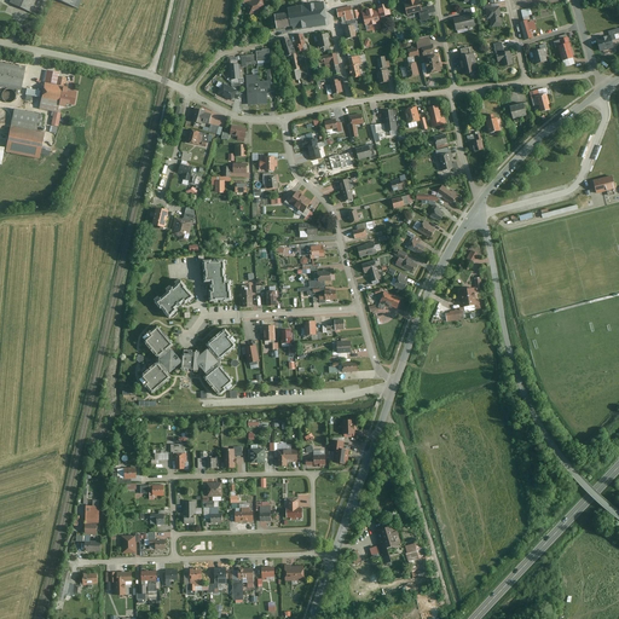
[(10,0),(10,3),(36,16),(42,0),(10,0)]
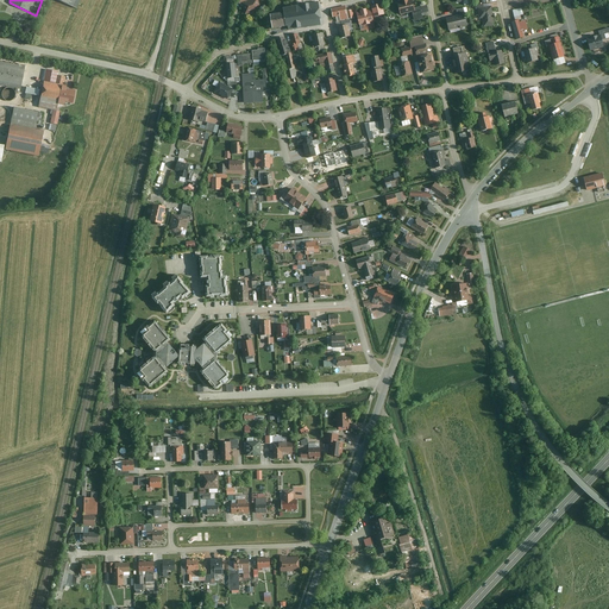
[(258,0),(252,0),(242,4),(245,16),(262,11),(258,0)]
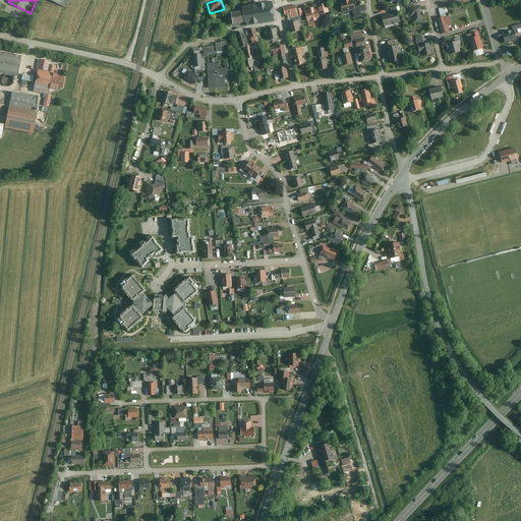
[(343,0),(344,0),(340,1),(343,13),(353,10),(356,9),(355,7),(353,0),(343,0)]
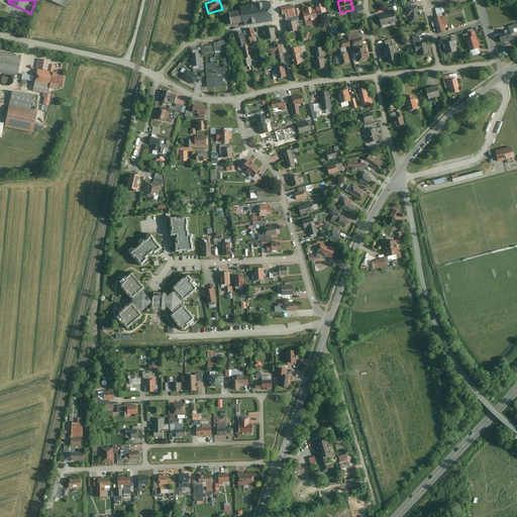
[(306,10),(302,11),(304,21),(318,19),(318,15),(327,13),(325,3),(315,5),(315,8),(312,9),(311,7),(306,8),(306,10)]
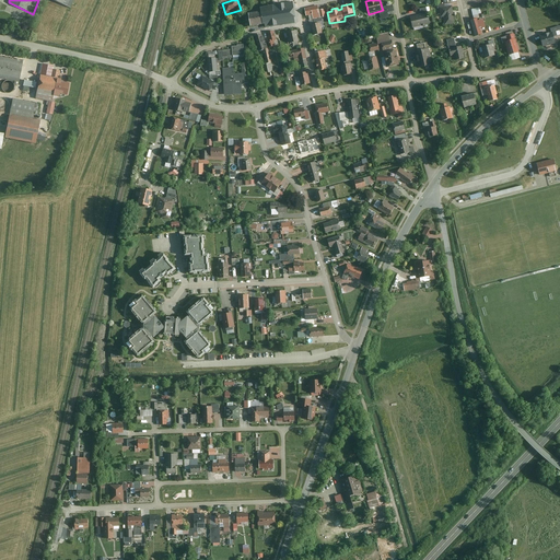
[(260,11),(247,13),(249,27),(265,24),(265,28),(296,23),(293,6),(275,8),(275,6),(260,8),(260,11)]
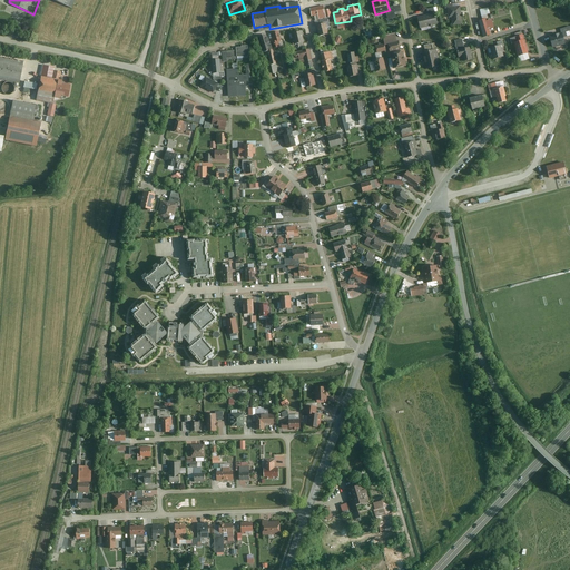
[(324,6),(310,9),(312,17),(317,15),(318,20),(327,18),(324,6)]
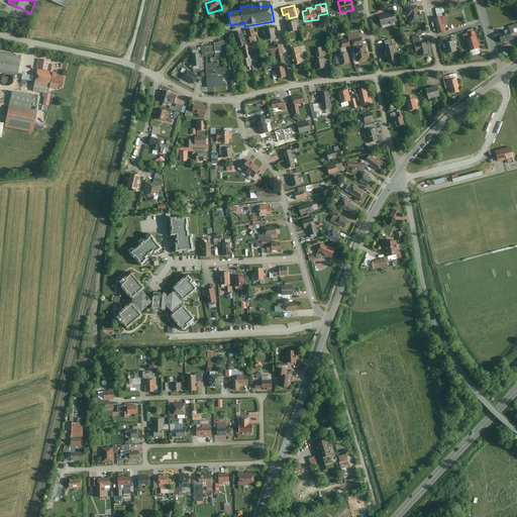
[(364,5),(352,7),(353,9),(350,10),(352,17),(358,16),(357,12),(365,10),(364,5)]
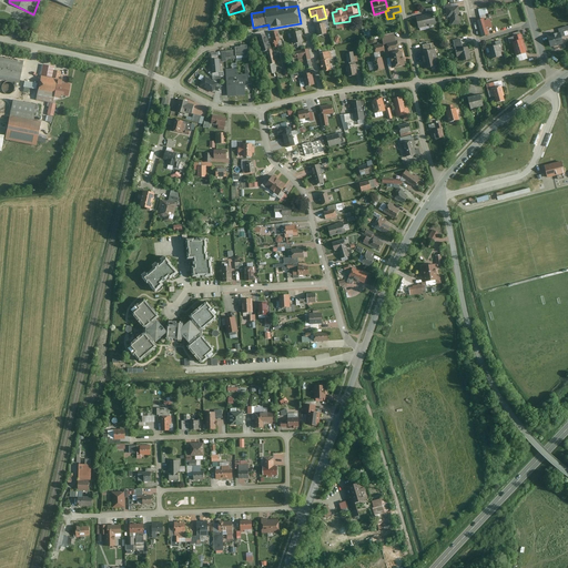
[(482,20),(476,22),(480,38),(489,36),(485,19),(487,18),(486,14),(489,14),(487,6),(478,9),(482,20)]
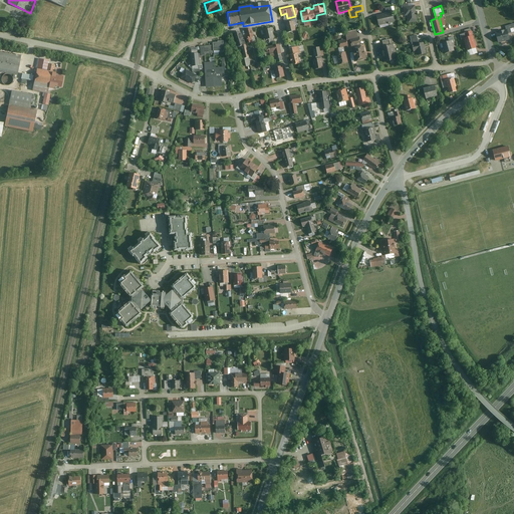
[(416,6),(404,7),(405,16),(408,16),(409,23),(418,22),(416,6)]
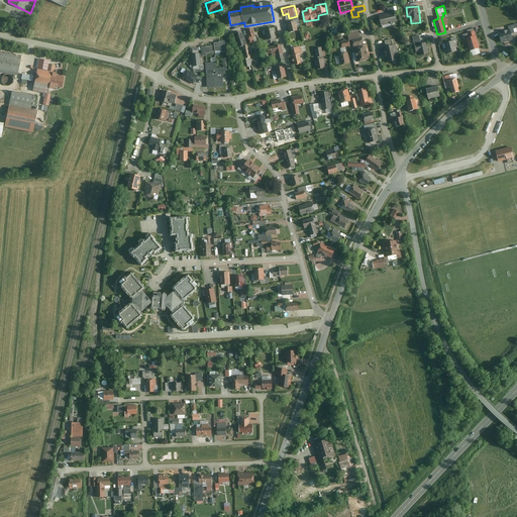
[(389,15),(379,17),(381,25),(397,22),(396,14),(398,14),(397,7),(388,9),(389,15)]
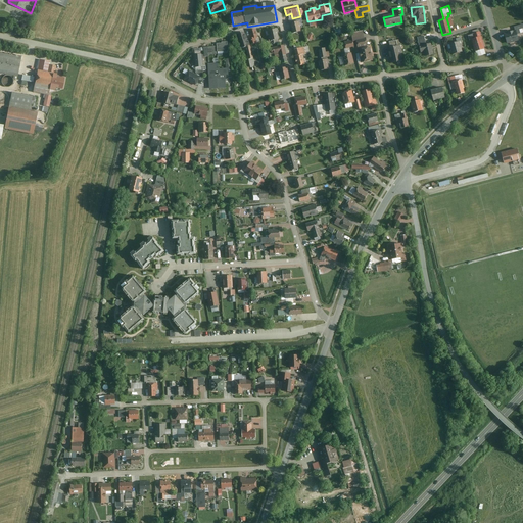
[(300,21),(290,24),(293,34),(302,32),(300,21)]
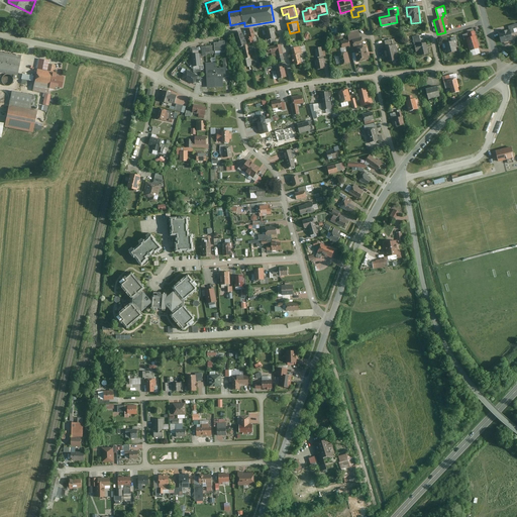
[(509,30),(499,32),(502,44),(514,41),(512,34),(515,34),(514,29),(516,28),(516,24),(508,26),(509,30)]
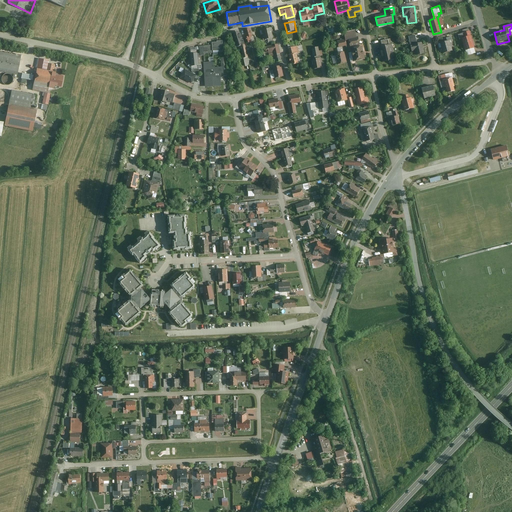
[(251,28),(244,30),(246,37),(244,38),(245,44),(251,42),(250,37),(253,36),(251,28)]
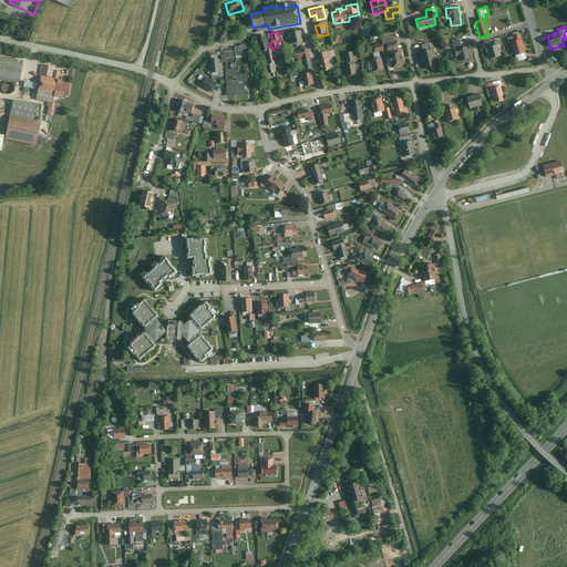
[(301,31),(289,33),(290,44),(303,43),(301,31)]
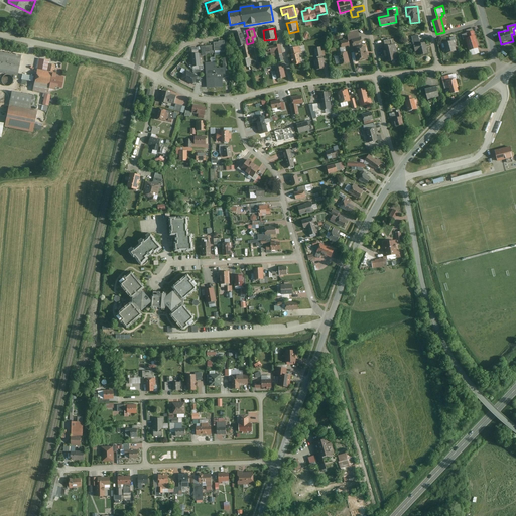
[(471,37),(465,39),(470,56),(480,54),(474,31),(470,32),(471,37)]
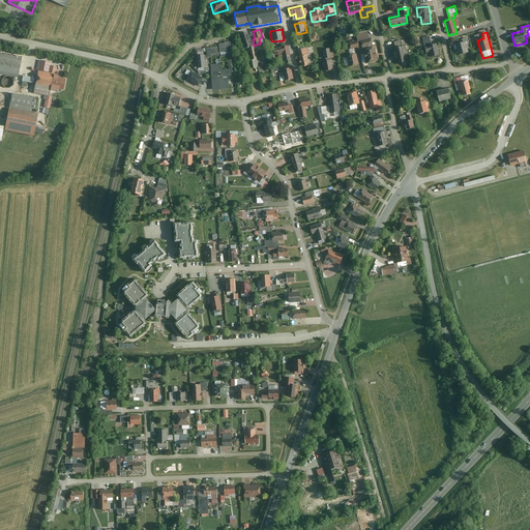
[(251,35),(247,36),(246,33),(241,34),(245,50),(249,49),(254,47),(251,35)]
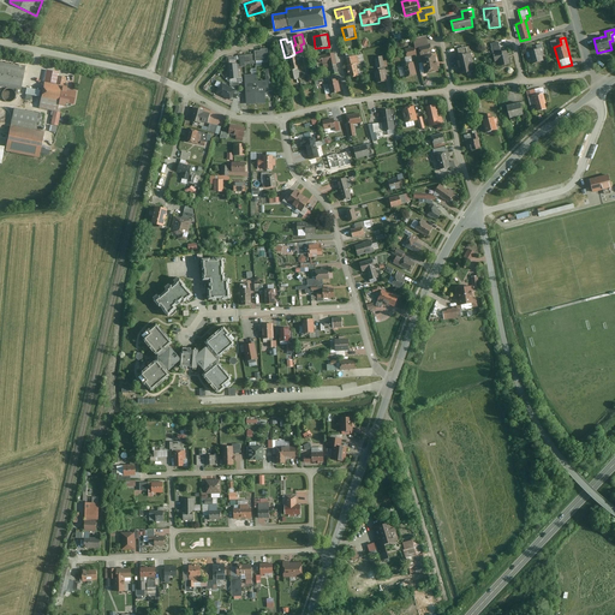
[(261,51),(255,51),(256,61),(269,61),(269,48),(261,48),(261,51)]
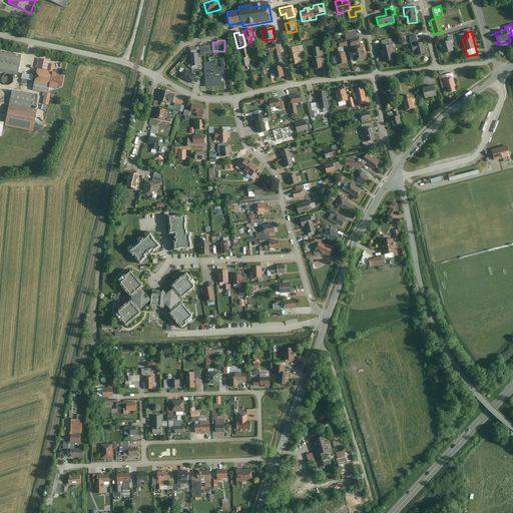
[(452,40),(441,43),(444,53),(455,50),(452,40)]
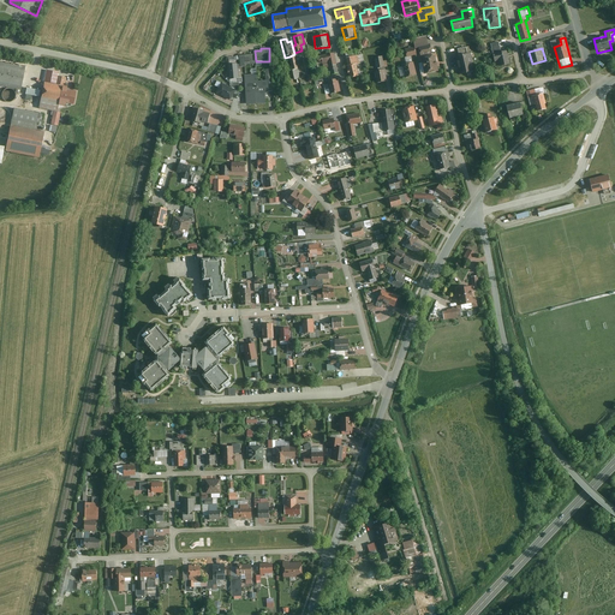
[(508,51),(493,54),(495,64),(500,63),(501,66),(512,64),(508,51)]
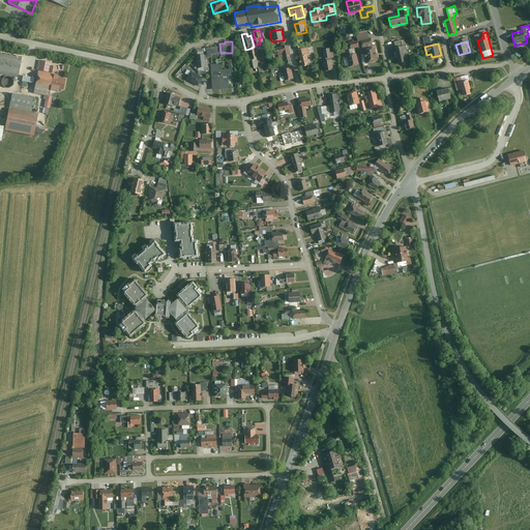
[(289,46),(272,49),(273,56),(284,54),(286,65),(292,63),(289,46)]
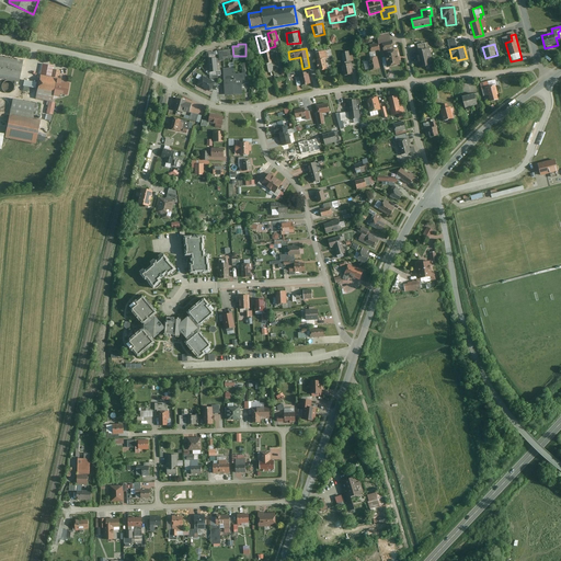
[(268,49),(264,52),(270,73),(275,72),(268,49)]
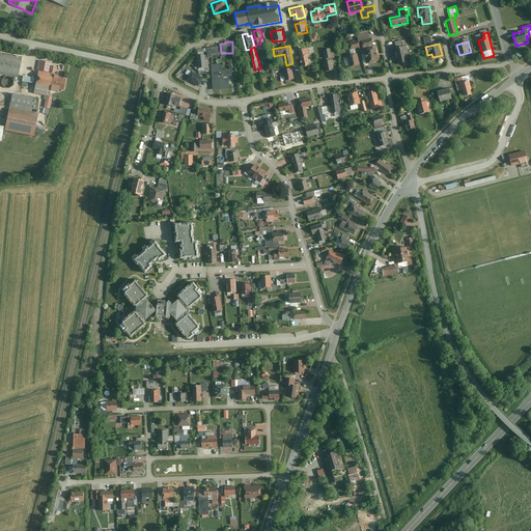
[(313,47),(299,50),(302,67),(314,65),(312,55),(315,54),(313,47)]
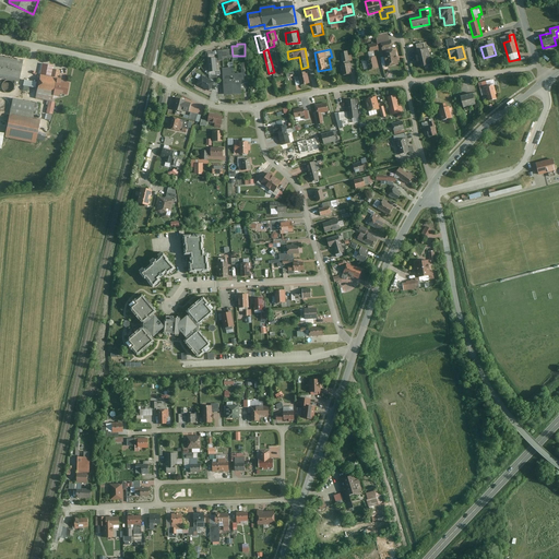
[(383,51),(387,68),(400,66),(396,49),(383,51)]
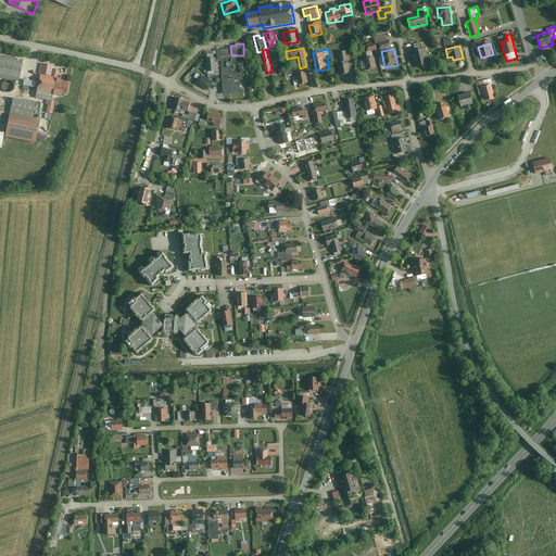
[(426,49),(413,51),(416,66),(429,64),(426,49)]
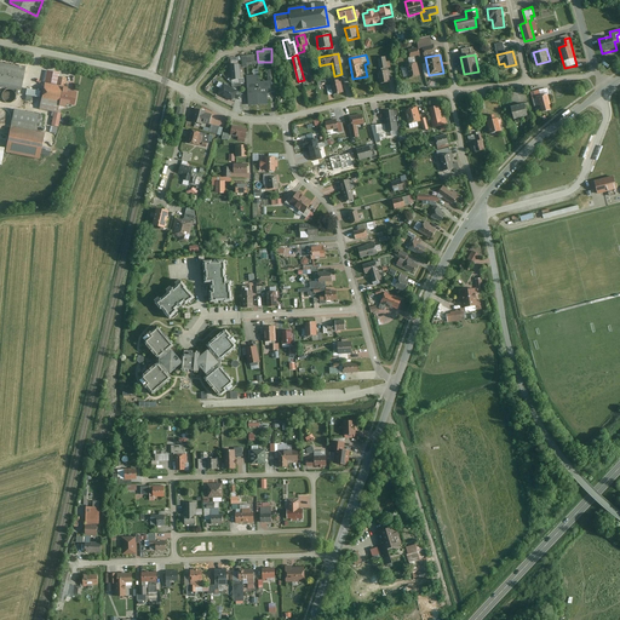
[(386,57),(378,58),(379,69),(388,68),(386,57)]
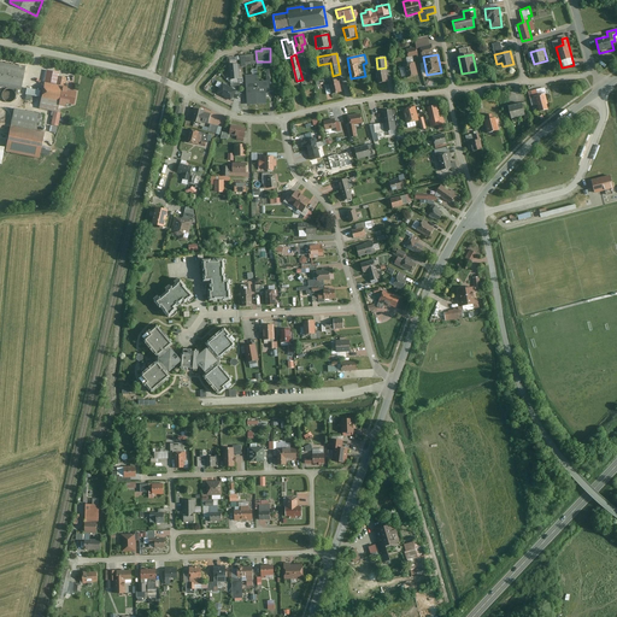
[(24,66),(0,63),(0,89),(4,90),(4,87),(21,89),(24,66)]
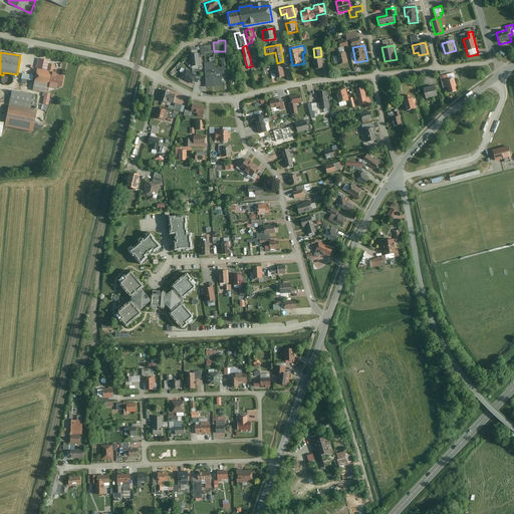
[(339,53),(336,54),(336,56),(338,63),(338,65),(349,62),(346,52),(345,52),(339,53)]
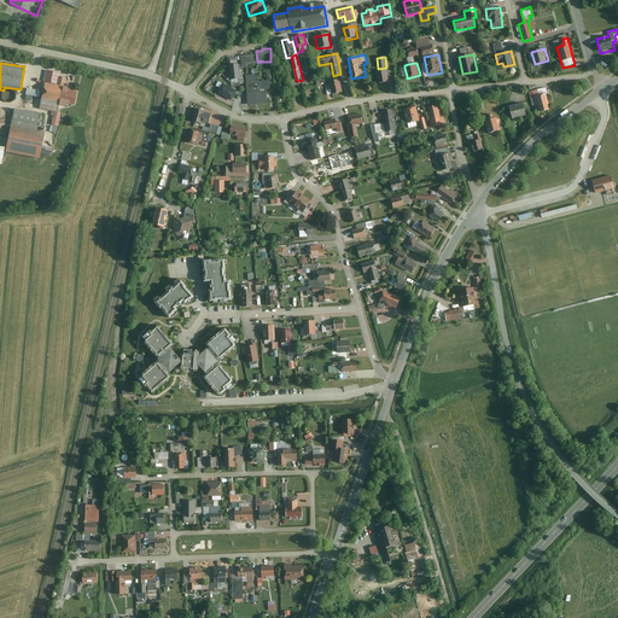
[(240,64),(229,65),(231,80),(242,79),(240,64)]
